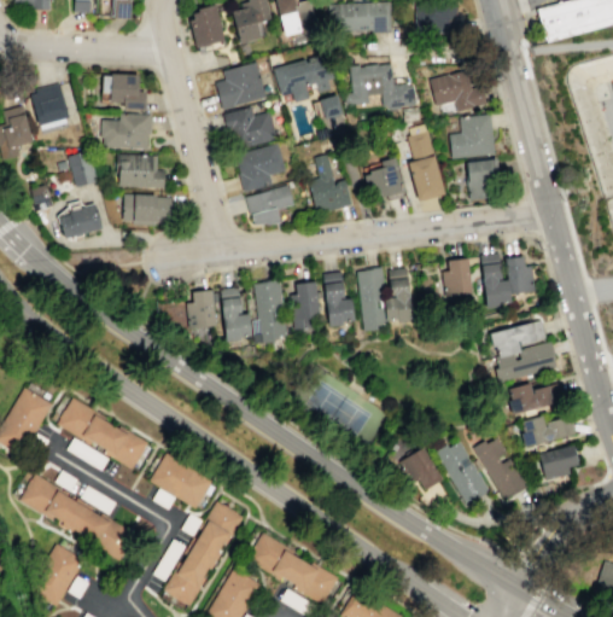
[(15,0),(15,3),(28,4),(28,10),(51,11),(51,0),(15,0)]
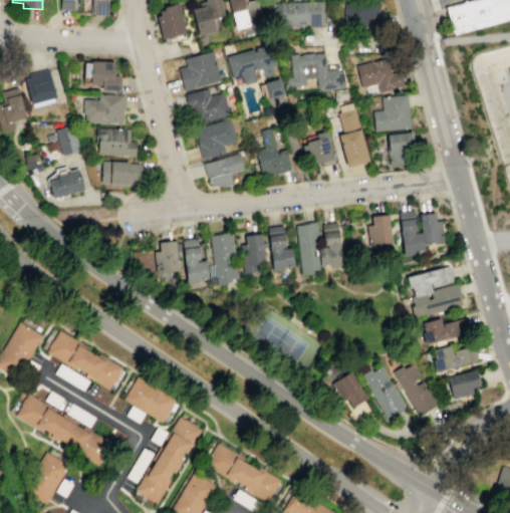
[(83,0),(83,13),(111,14),(111,0),(83,0)]
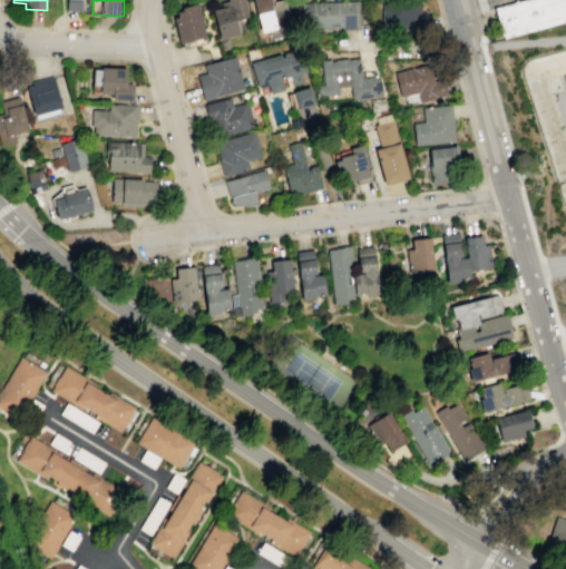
[(231,0),(247,0),(253,18),(244,20),(247,32),(223,40),(214,11),(225,8),(223,3),(231,1),(231,0)]
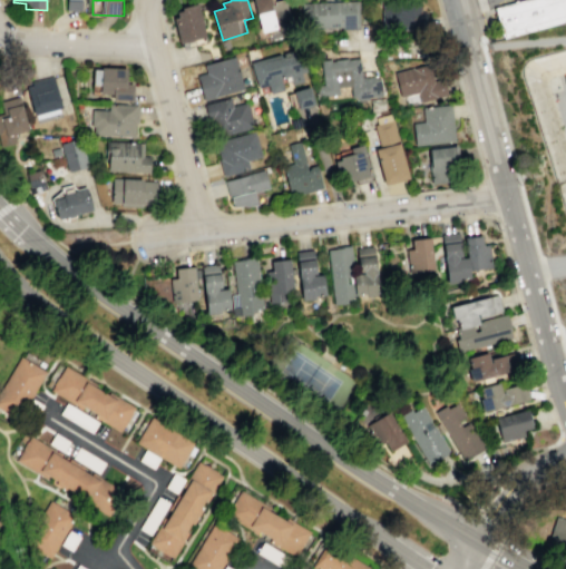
[(255,0),(273,0),(275,6),(276,6),(276,2),(284,0),(289,0),(295,25),(264,33),(255,0)]
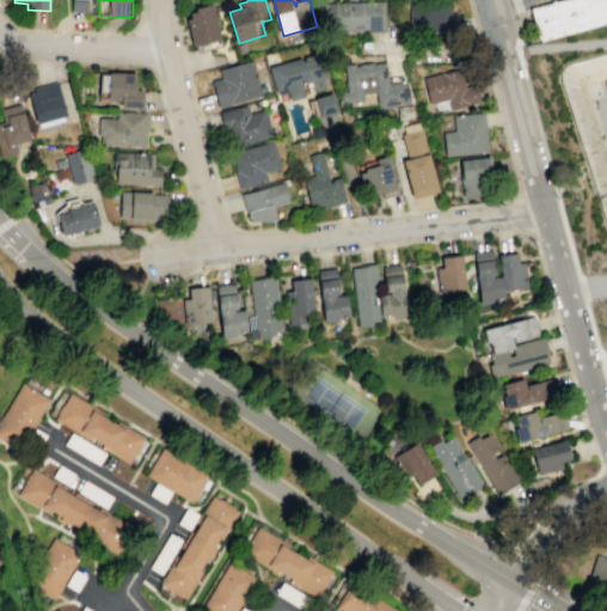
[(412,0),(411,31),(459,34),(460,13),(454,13),(454,0),(412,0)]
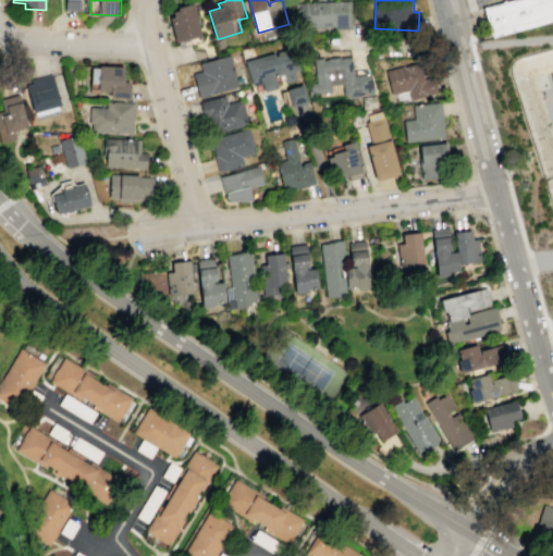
[(541,25),(535,0),(515,0),(486,9),(493,38),(541,25)]
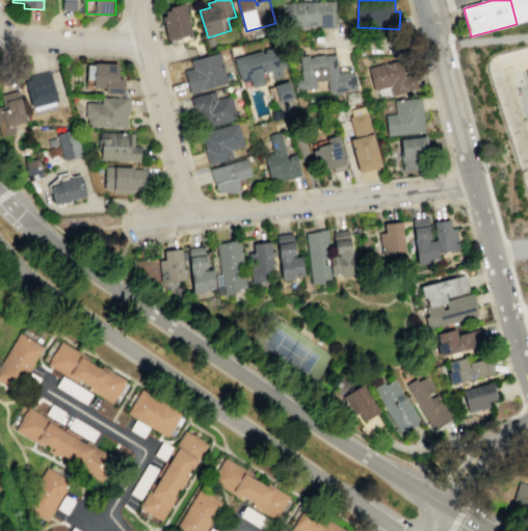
[(527,0),(510,0),(517,24),(527,21),(527,0)]
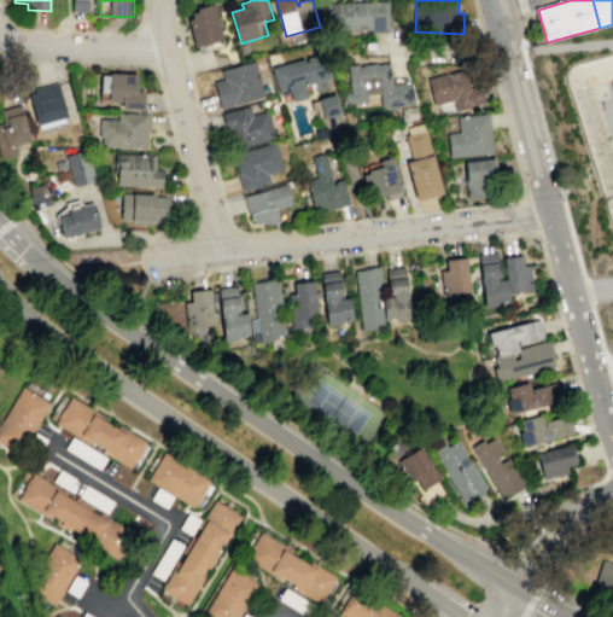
[(76,12),(76,1),(92,1),(92,13),(76,12)]
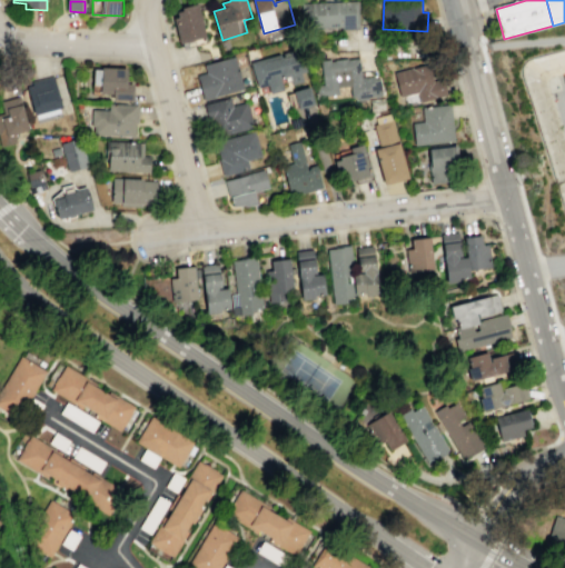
[(304,3),(362,1),(363,30),(345,30),(345,28),(305,29),(304,3)]
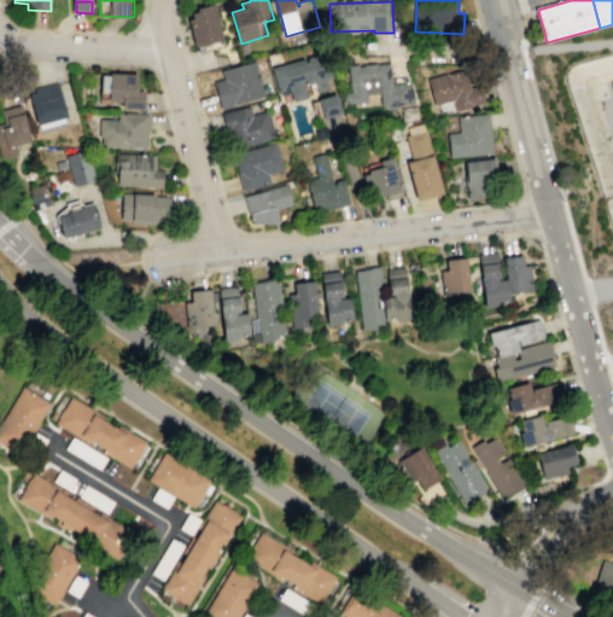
[(199,9),(217,4),(222,22),(221,22),(226,41),(198,48),(191,21),(196,19),(193,13),(200,12),(199,9)]
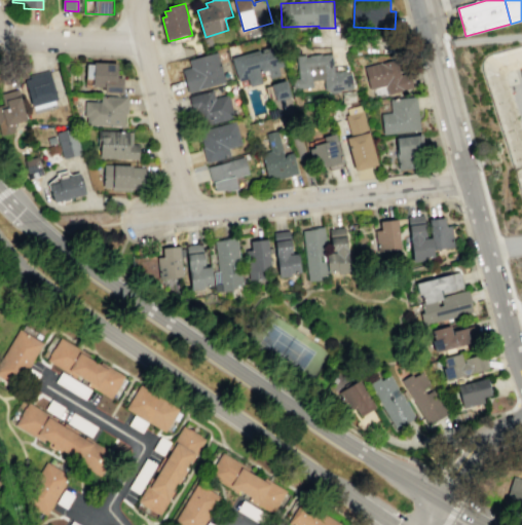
[(264,84),(261,73),(270,70),(273,79),(283,76),(280,68),(286,66),(280,45),(263,49),(264,52),(262,52),(262,50),(233,58),(240,81),(250,79),(252,87),(264,84)]
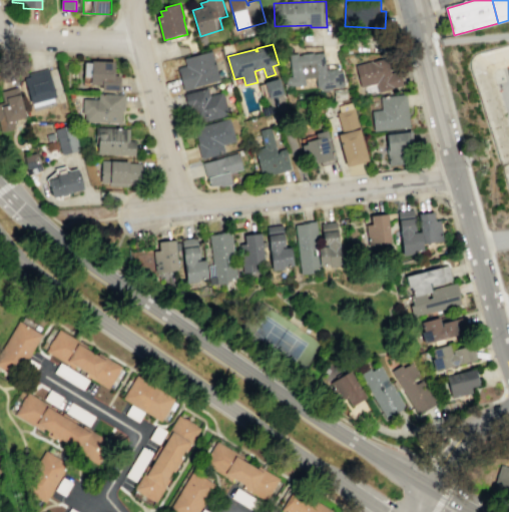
[(186,58),(213,51),(222,80),(186,91),(179,69),(189,66),(186,58)]
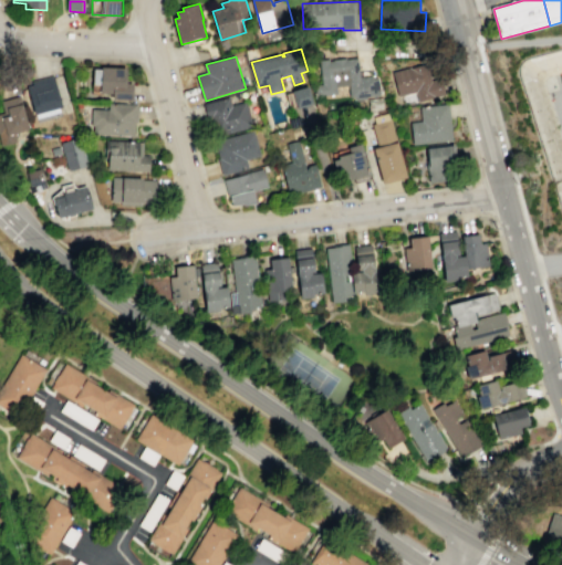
[(321,61),(332,60),(332,62),(335,61),(335,60),(349,59),(349,60),(360,59),(362,79),(374,76),(375,81),(380,80),(382,98),(352,102),(351,87),(341,89),(341,95),(318,98),(316,85),(324,85),(321,61)]
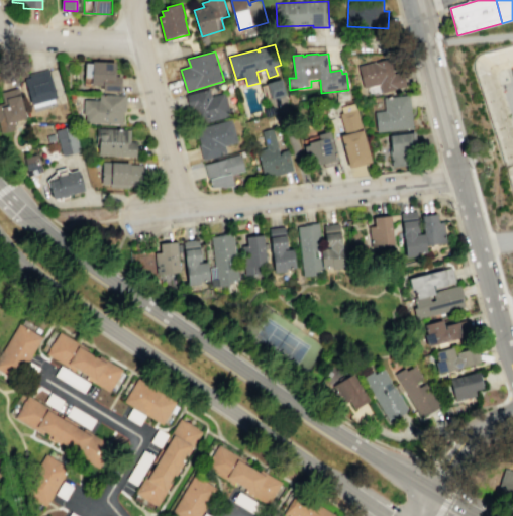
[(361,66),(367,89),(382,85),(384,94),(409,87),(405,72),(396,74),(392,59),(361,66)]
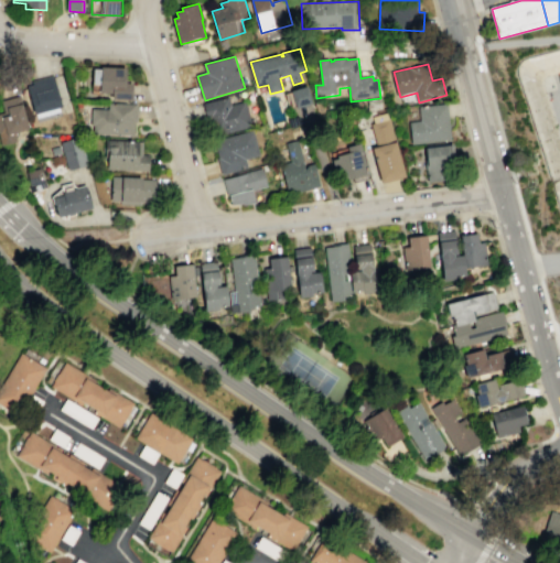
[(103,67),(129,68),(128,83),(135,84),(135,100),(114,99),(114,94),(101,94),(103,67)]
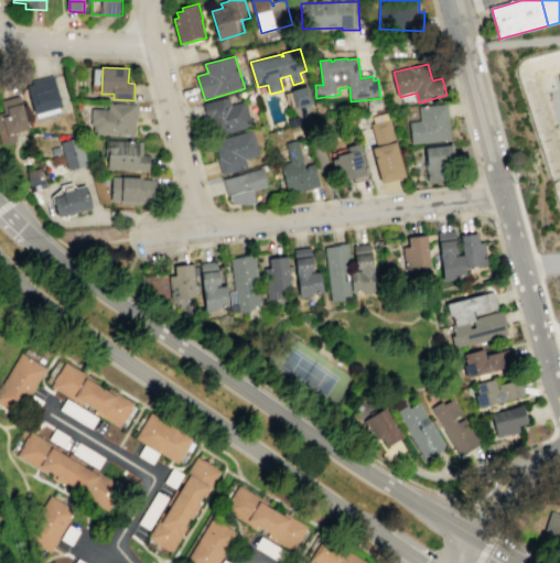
[(29,87),(36,116),(64,108),(55,76),(34,82),(35,86),(29,87)]
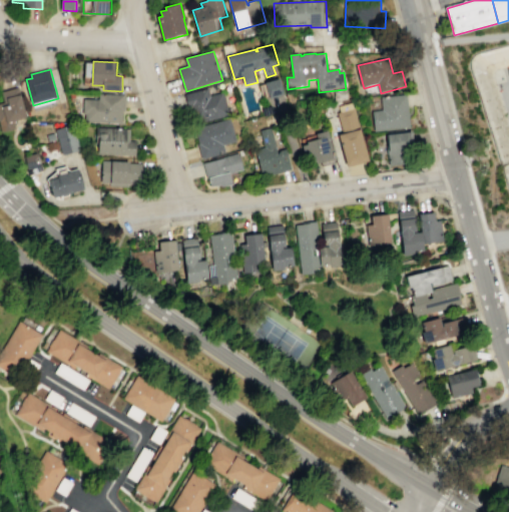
[(266,82),(282,78),(287,95),(272,99),(271,98),(268,99),(267,95),(265,96),(261,86),(266,84),(266,82)]
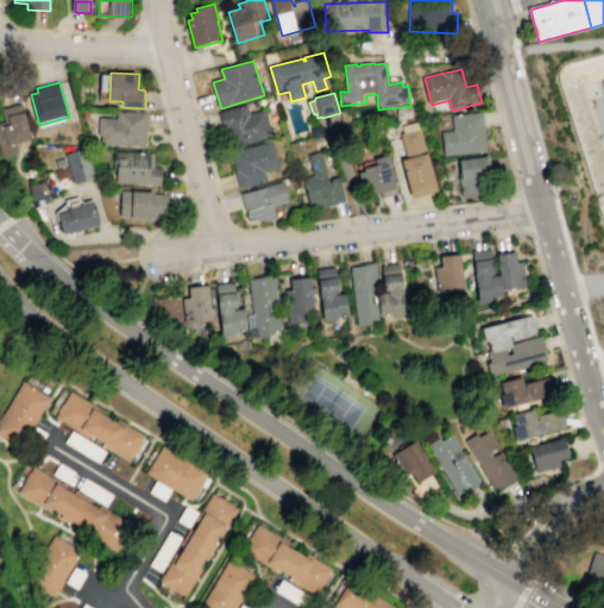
[(4,110),(24,105),(32,139),(17,144),(19,154),(4,157),(1,144),(0,143),(0,124),(7,121),(4,110)]
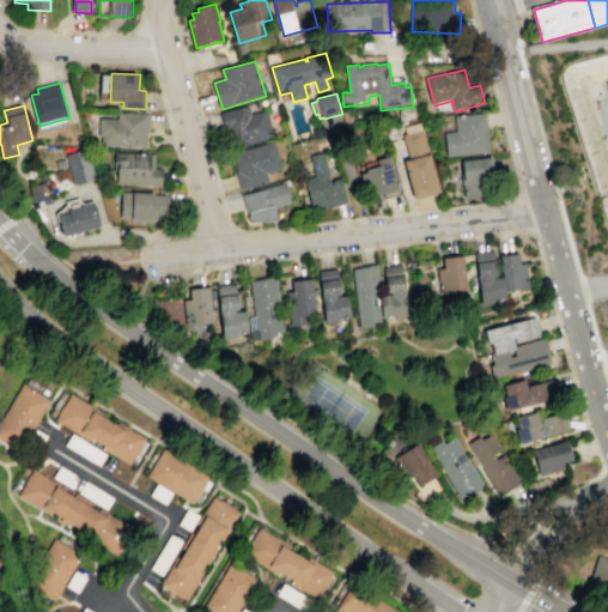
[(223,114),(250,105),(254,115),(269,110),(277,138),(231,150),(223,114)]
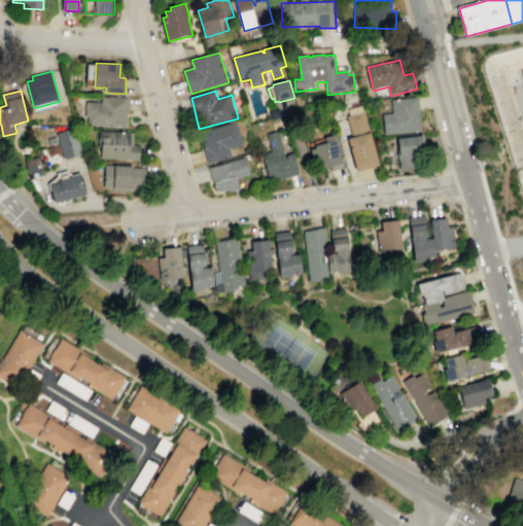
[(126,97),(131,97),(130,114),(128,114),(127,127),(86,126),(88,102),(103,102),(103,96),(108,96),(108,98),(109,98),(109,97),(126,98),(126,97)]
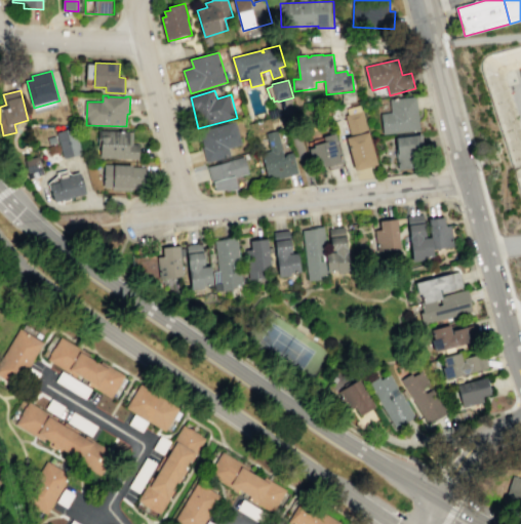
[(386,134),(422,131),(418,96),(392,99),(393,113),(383,114),(386,134)]
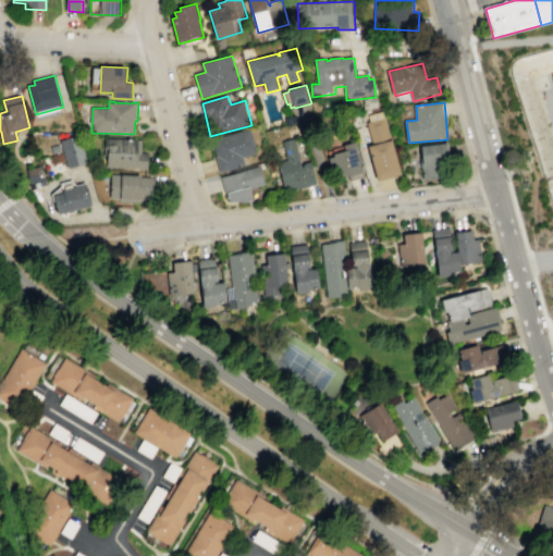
[(370,115),(384,112),(386,119),(372,122),(370,115)]
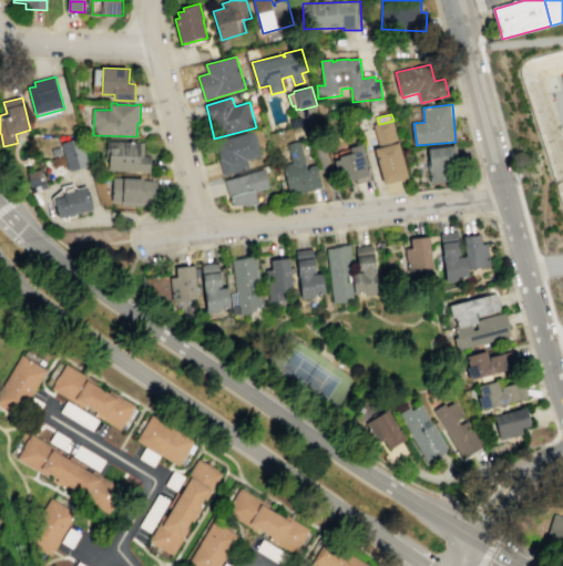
[(292,121),(303,117),(305,125),(294,129),(292,121)]
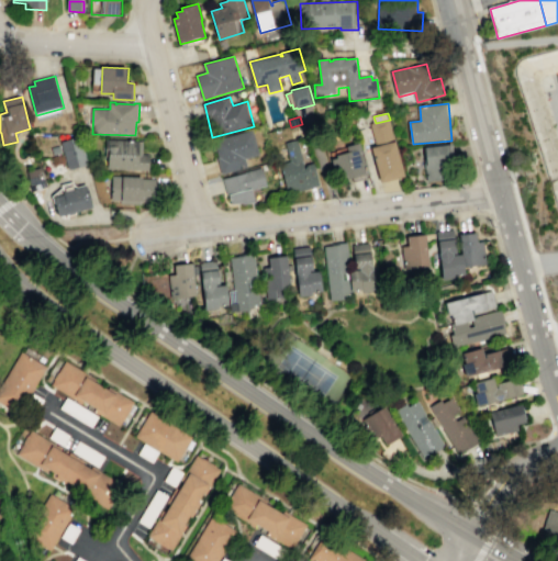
[(372,124),(376,123),(390,120),(391,120),(397,142),(379,146),(372,124)]
